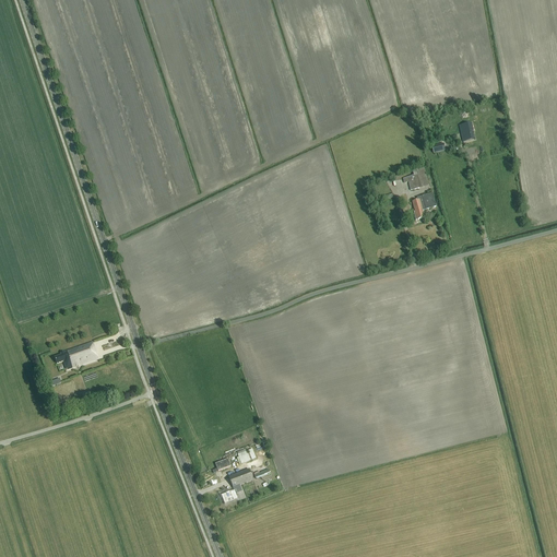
[(481,118),(489,117),(489,114),(480,115),(480,113),(475,114),(477,126),(482,126),(481,118)]
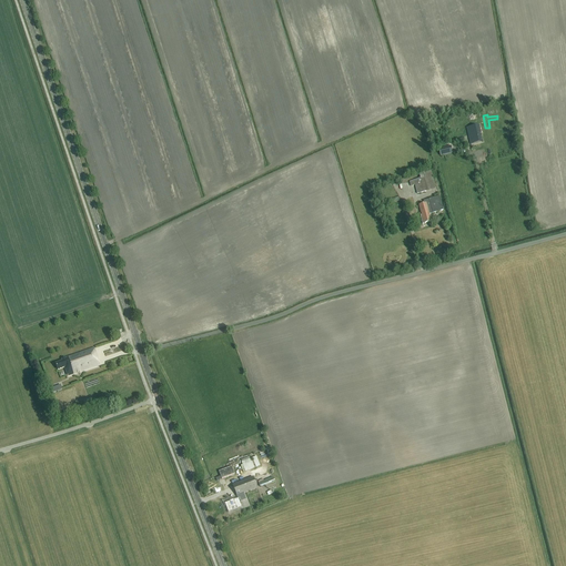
[(465,125),(468,142),(481,140),(477,123),(476,123),(465,125)]
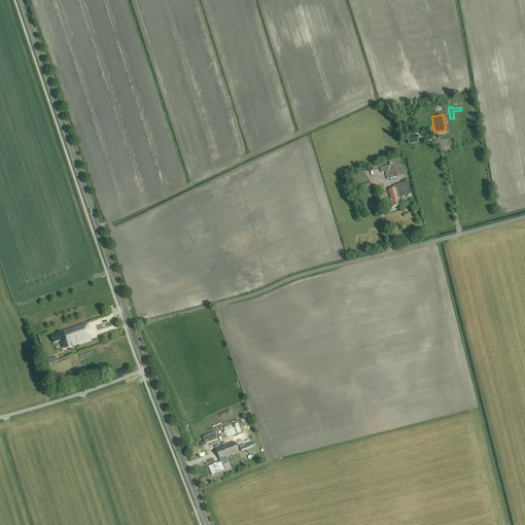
[(416,134),(405,136),(407,143),(418,140),(416,134)]
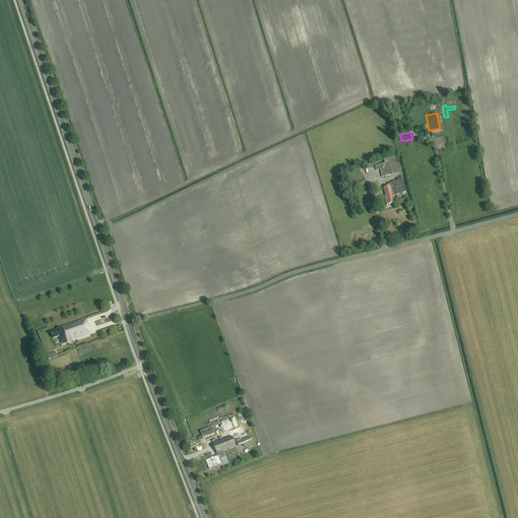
[(377,168),(380,176),(396,171),(391,154),(382,157),(383,162),(373,165),(374,169),(377,168)]
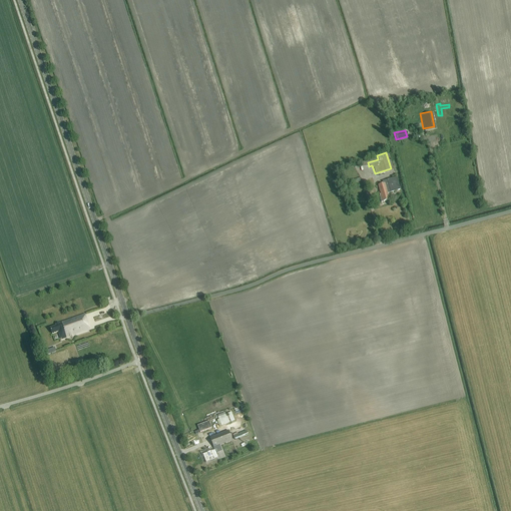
[(386,191),(398,187),(395,175),(380,179),(381,182),(376,183),(379,192),(377,192),(380,200),(388,197),(386,191)]
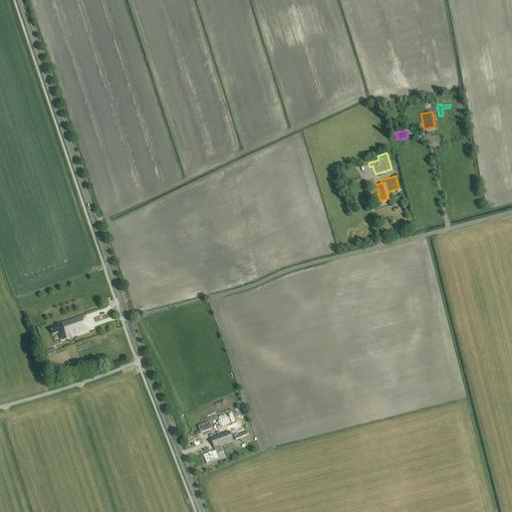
[(56,331),(59,338),(88,328),(83,313),(53,323),(54,324),(48,326),(50,333),(56,331)]
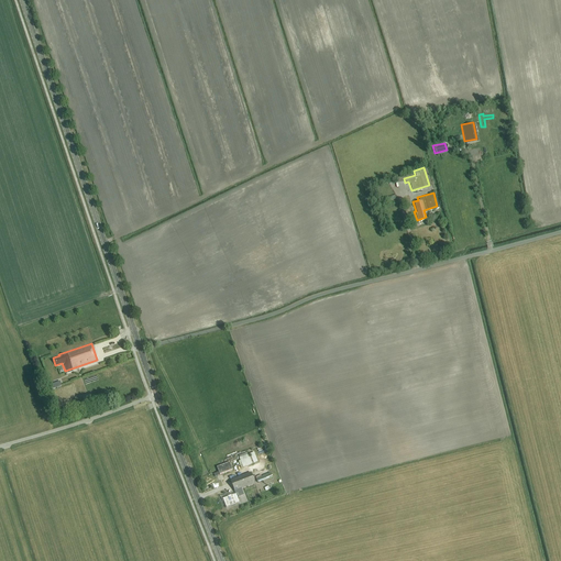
[(90,398),(88,392),(80,395),(83,402),(90,398)]
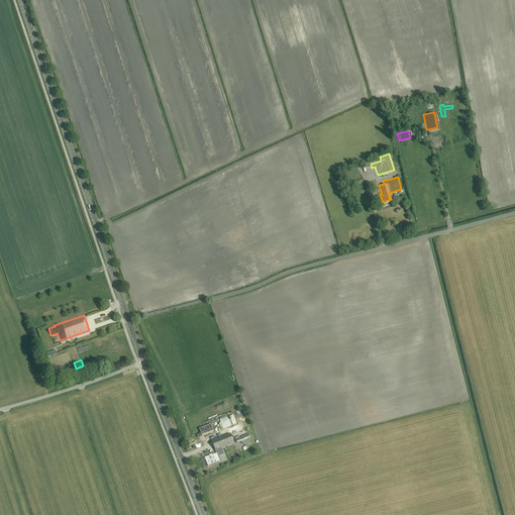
[(217,416),(221,427),(229,423),(225,413),(217,416)]
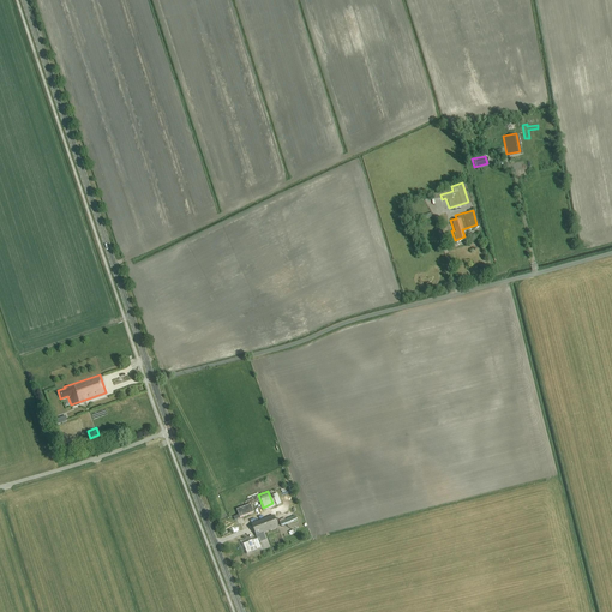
[(249,502),(234,508),(238,516),(251,510),(249,502)]
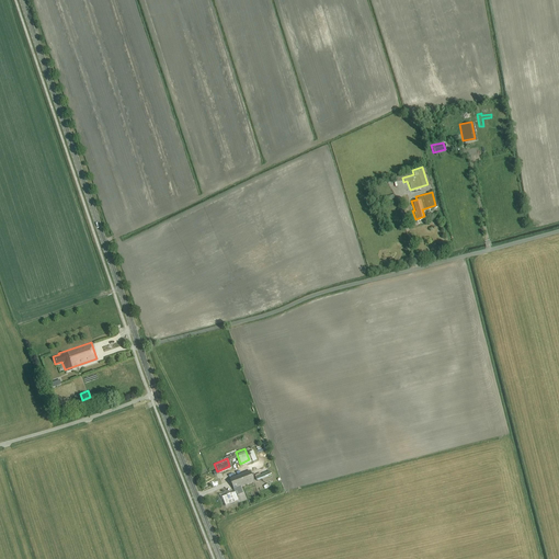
[(252,480),(248,469),(227,477),(230,485),(231,488),(232,488),(234,490),(223,494),(226,502),(231,500),(231,501),(240,498),(237,489),(235,490),(234,487),(252,480)]
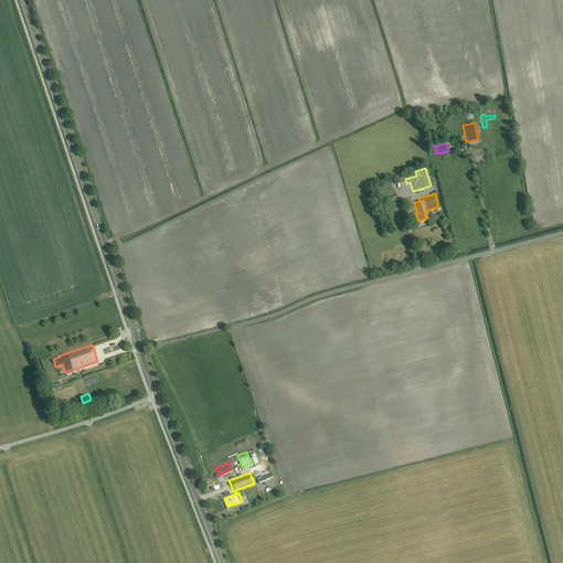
[(269,473),(255,478),(256,482),(272,477),(269,473)]
